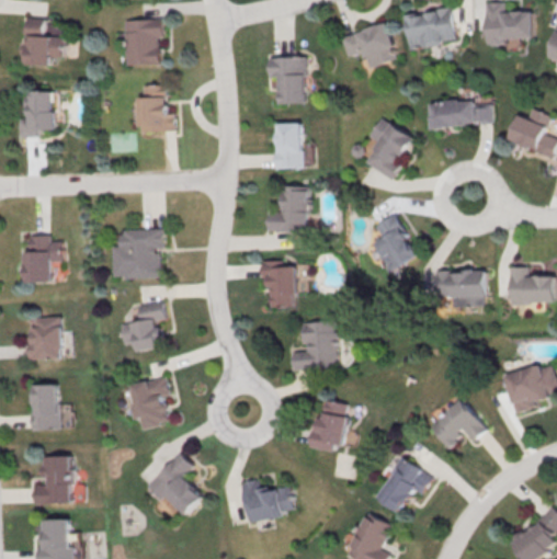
[(484,4),(485,45),(504,45),(503,40),(532,38),(532,12),(503,13),(502,3),(484,4)]
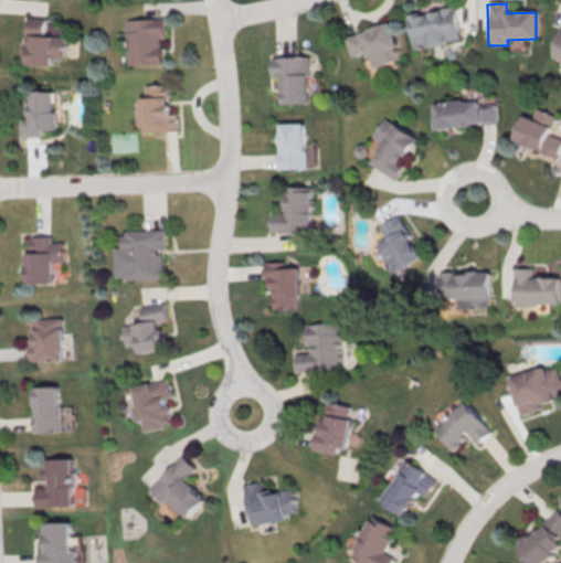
[(406,17),(412,52),(444,46),(443,43),(458,40),(453,8),(437,10),(437,12),(426,14),(426,17),(422,17),(422,13),(406,17)]
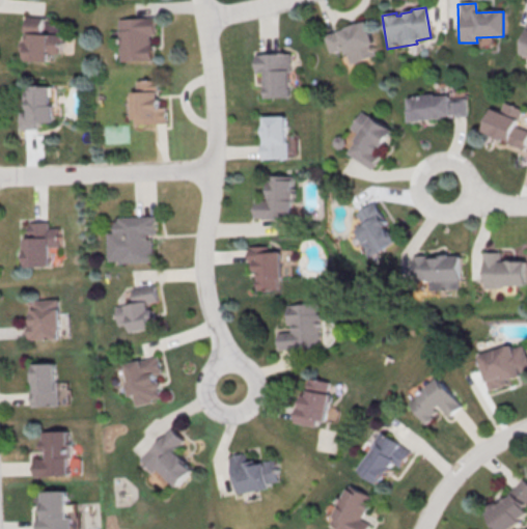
[(25,17),(23,36),(26,36),(24,60),(47,62),(48,55),(57,55),(58,35),(42,34),(43,18),(25,17)]
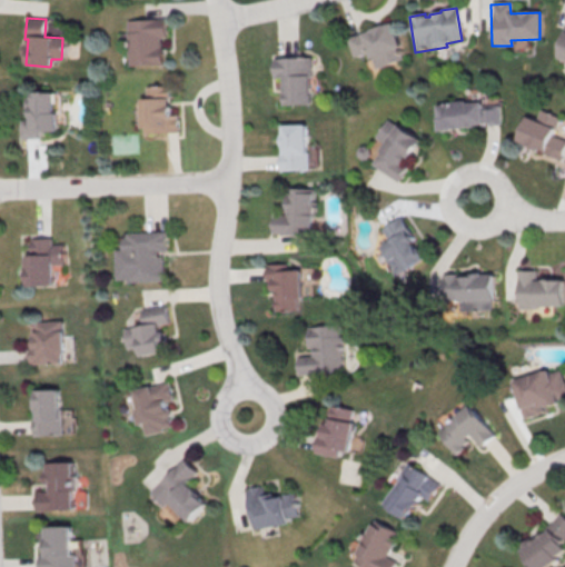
[(124,21),(126,67),(160,66),(159,39),(165,39),(164,19),(124,21)]
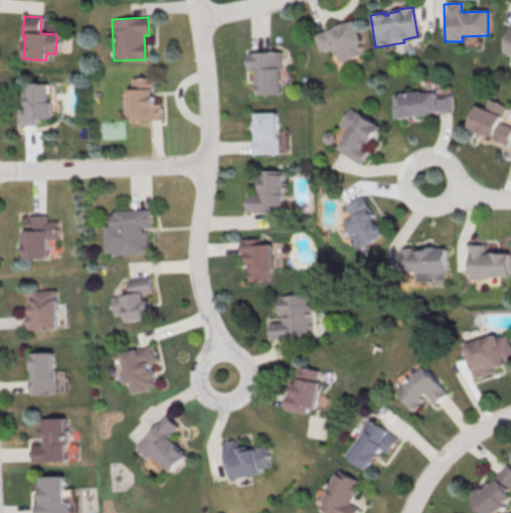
[(312,36),(353,20),(362,43),(360,44),(364,54),(338,64),(331,47),(319,52),(312,36)]
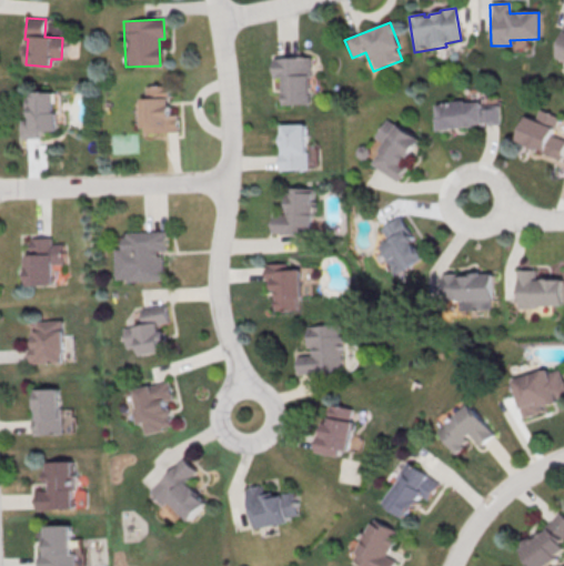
[(563,30),(562,30),(553,58),(563,60),(563,30)]
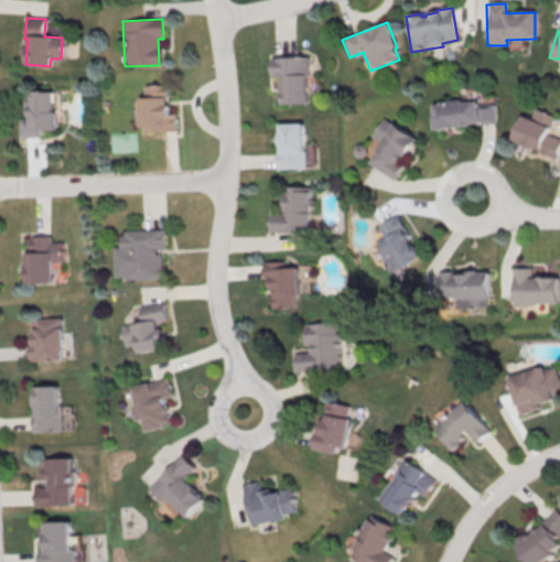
[(269,58),(307,58),(307,78),(305,78),(305,104),(281,105),(281,93),(279,93),(279,78),(270,78),(269,58)]
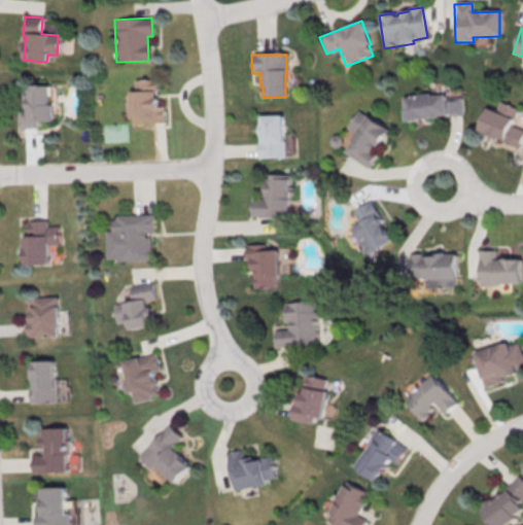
[(132,80),(133,93),(128,93),(129,125),(162,124),(162,108),(155,108),(155,99),(154,99),(153,80),(132,80)]
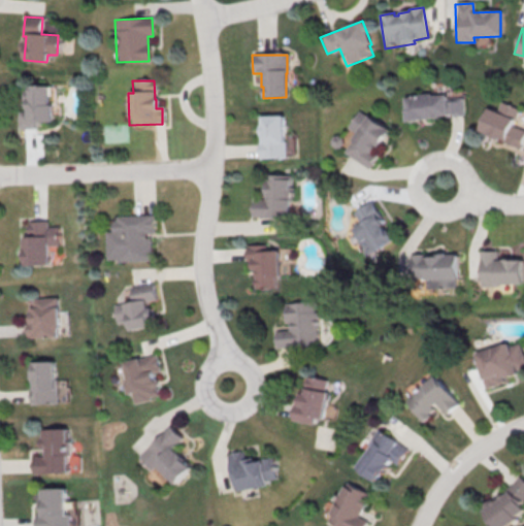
[(28,87),(28,91),(21,91),(22,104),(25,104),(26,112),(17,112),(18,130),(35,129),(35,124),(51,123),(50,105),(47,105),(46,87),(28,87)]
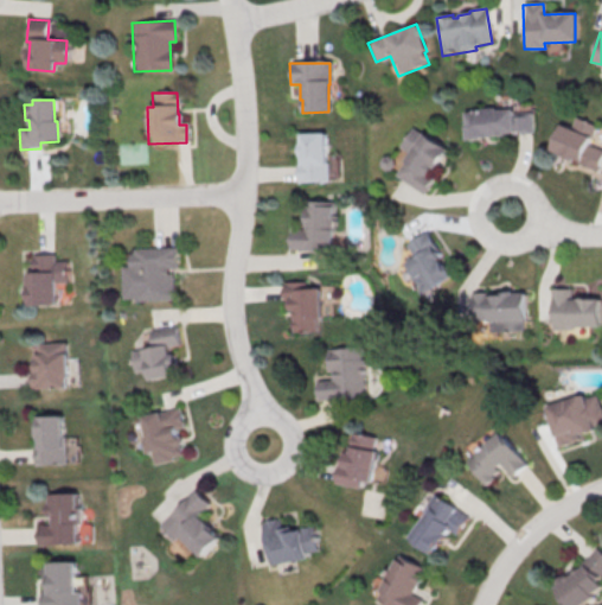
[(463,114),(465,127),(463,127),(463,140),(480,140),(480,138),(531,134),(530,113),(512,114),(512,110),(494,112),(494,109),(480,109),(480,113),(463,114)]
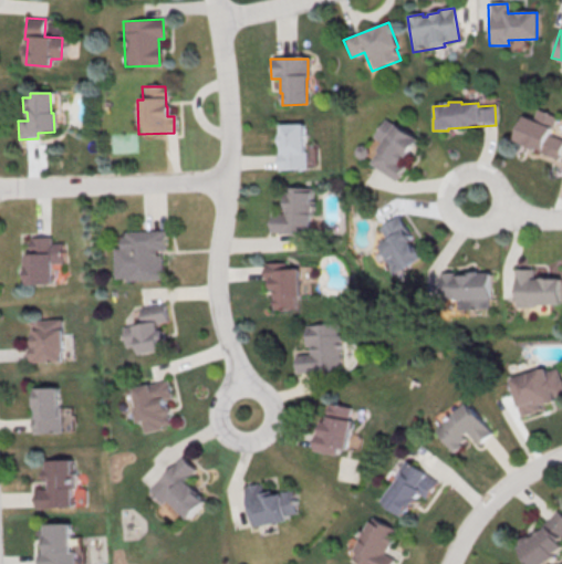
[(536,110),(531,119),(521,115),(511,141),(532,149),(533,148),(540,150),(539,153),(557,159),(561,144),(561,141),(549,135),(555,118),(536,110)]
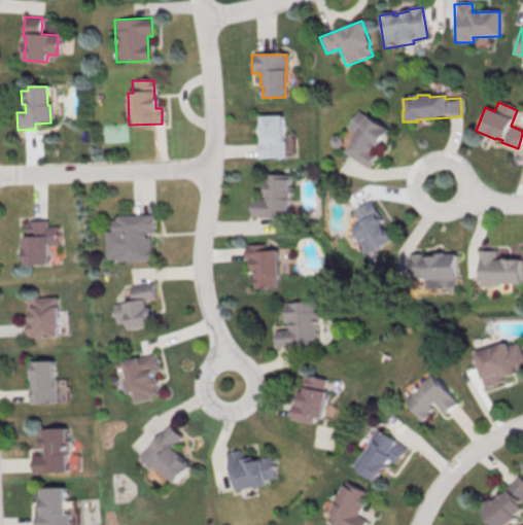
[(356,111),(365,117),(367,115),(388,131),(377,148),(375,146),(371,151),(376,154),(365,170),(341,152),(353,135),(344,129),(356,111)]
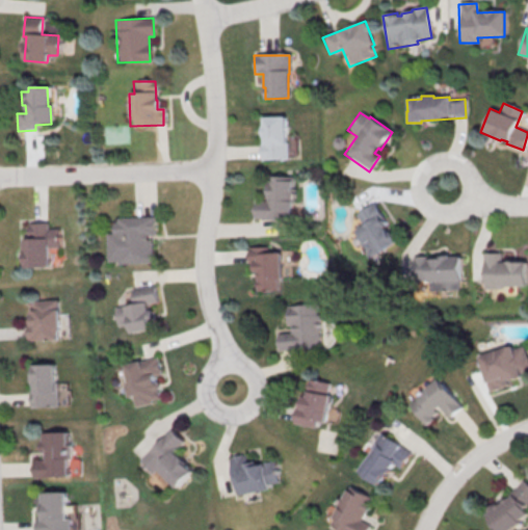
[(262,117),(262,127),(261,127),(261,137),(262,137),(262,143),(260,143),(260,161),(287,160),(286,143),(284,143),(284,116),(262,117)]
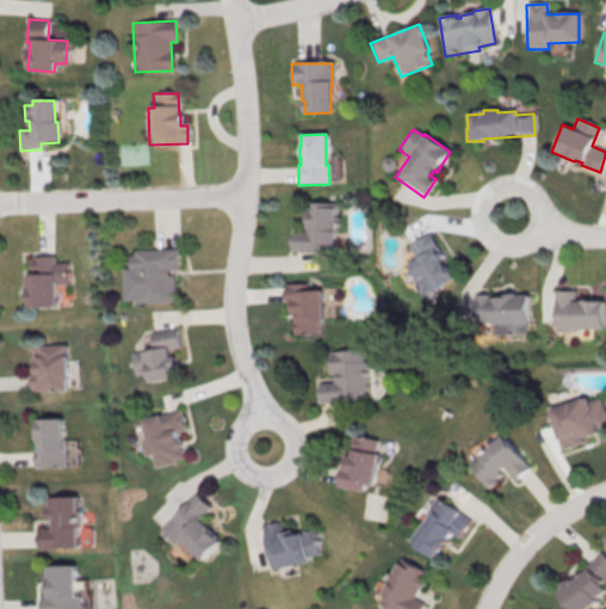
[(304,203),(333,204),(331,254),(289,252),(290,231),(303,232),(304,203)]
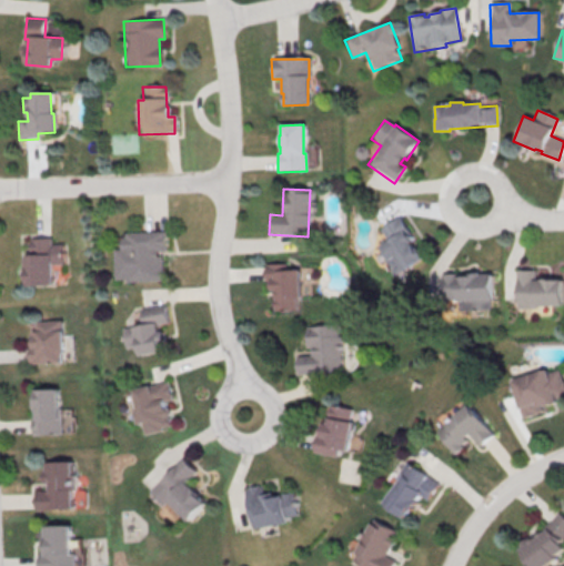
[(379,230),(398,218),(409,234),(406,235),(421,258),(395,274),(379,248),(386,243),(379,230)]
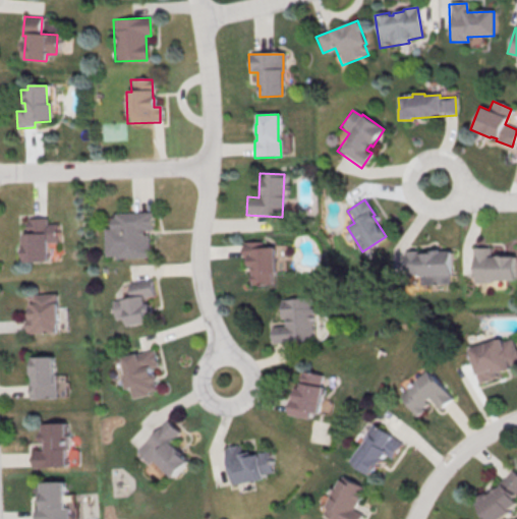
[(113,215),(113,219),(109,219),(110,229),(103,230),(104,256),(118,256),(118,258),(148,257),(147,231),(151,231),(150,213),(113,215)]
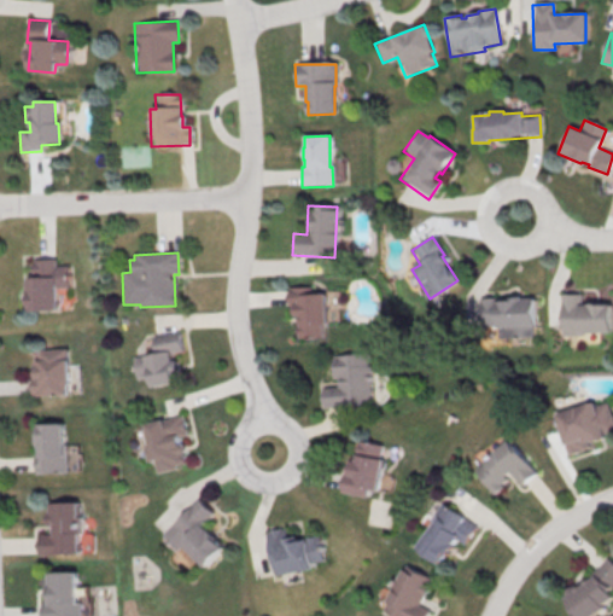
[(33,261),(54,260),(54,267),(66,267),(68,289),(56,289),(57,313),(28,313),(27,278),(34,278),(33,261)]
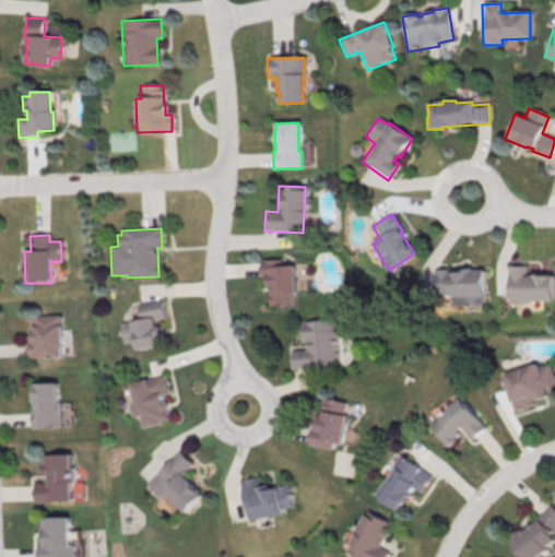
[(258,260),(280,259),(280,267),(293,265),(294,294),(290,294),(290,306),(267,307),(267,287),(264,287),(264,277),(259,279),(258,260)]
